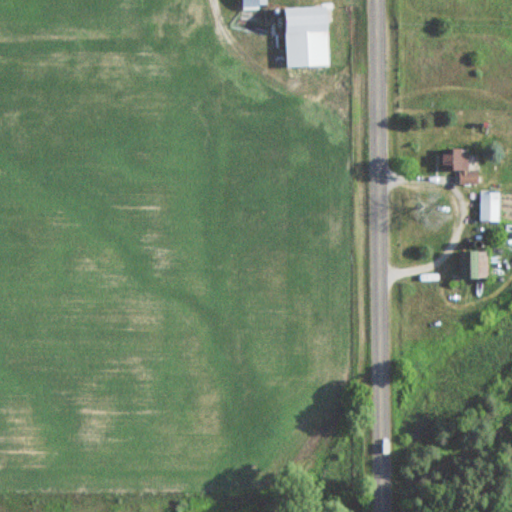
[(240,0),(240,9),(264,9),(264,0),(240,0)]
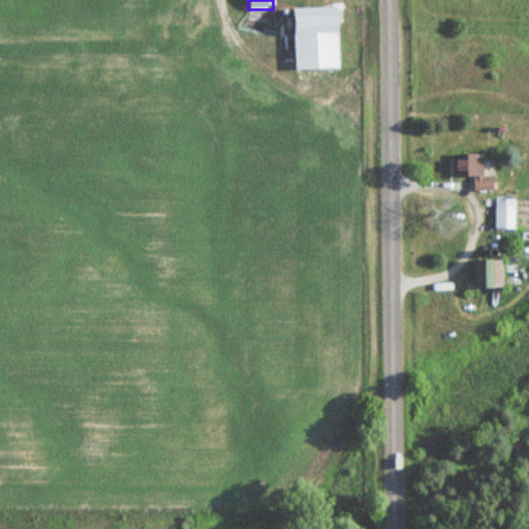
[(293,7),(293,68),(338,68),(338,7),(293,7)]
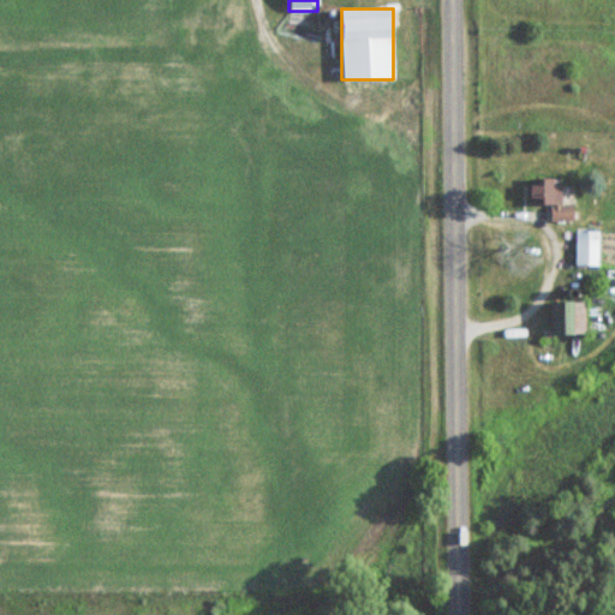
[(573,221),(573,206),(559,206),(559,178),(530,178),(530,203),(549,203),(549,221),(573,221)]
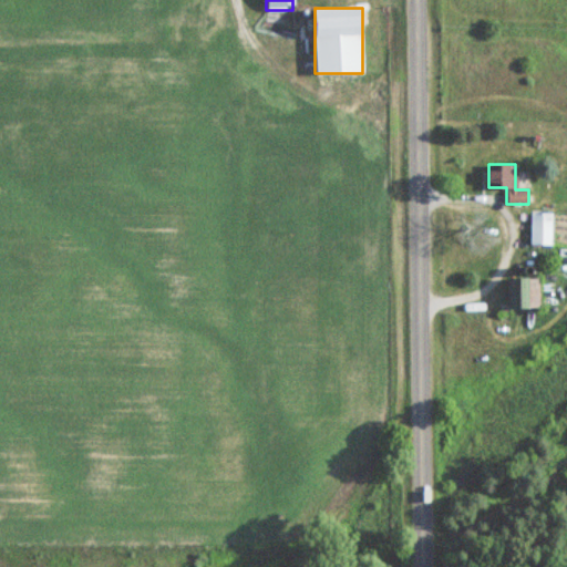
[(552,245),(552,213),(529,213),(529,245),(552,245)]
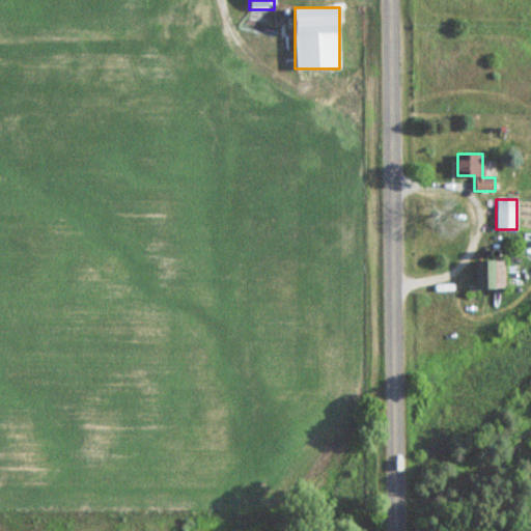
[(476,287),(504,287),(504,259),(476,259),(476,287)]
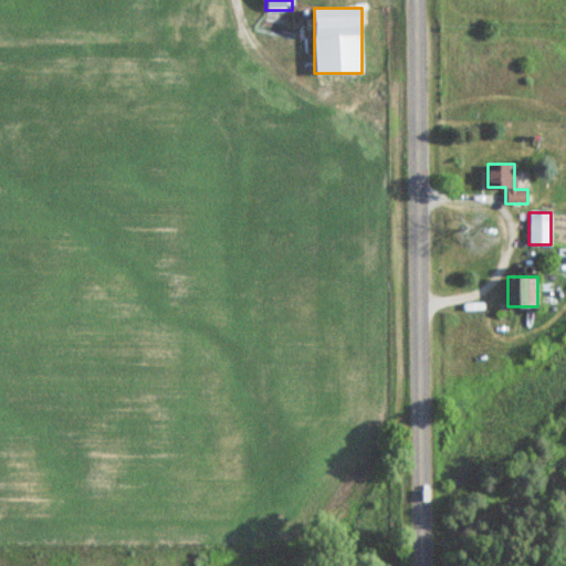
All buildings are outlined.
